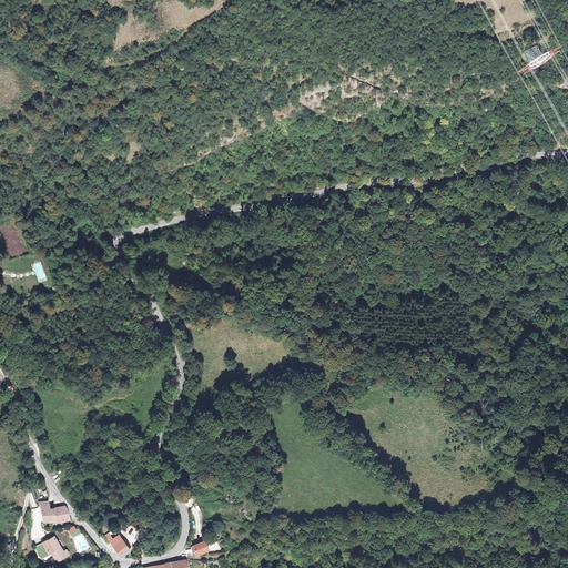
[(47,498),(39,500),(44,521),(54,518),(54,520),(69,516),(66,503),(49,507),(47,498)]
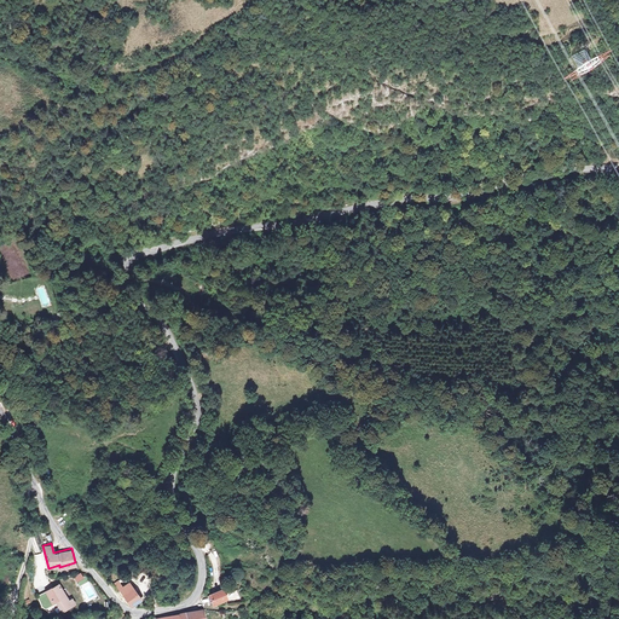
[(76,583),(84,579),(81,573),(73,577),(76,583)]
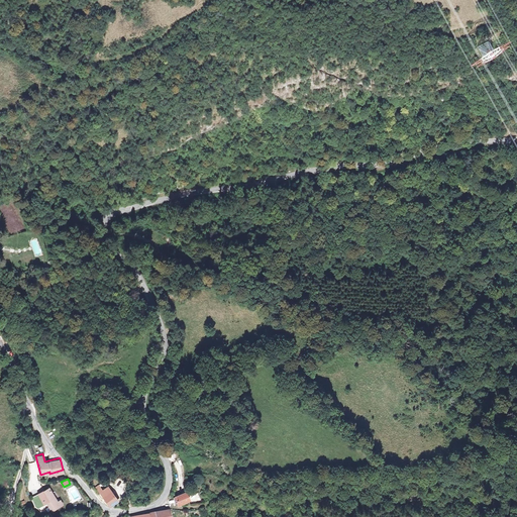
[(108,487),(100,493),(110,508),(118,502),(108,487)]
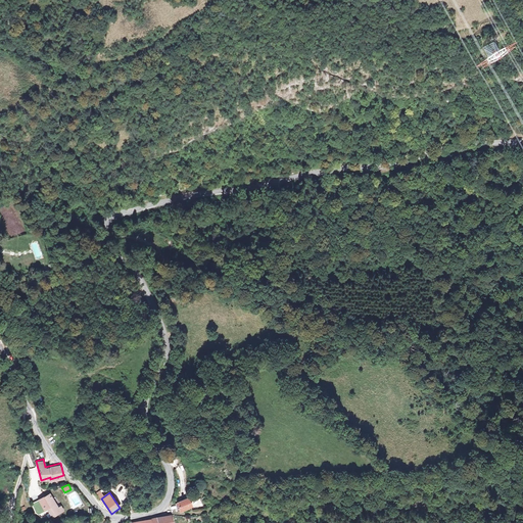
[(35,495),(28,500),(34,510),(39,514),(49,509),(52,514),(63,508),(60,504),(57,506),(49,493),(39,498),(38,500),(35,495)]
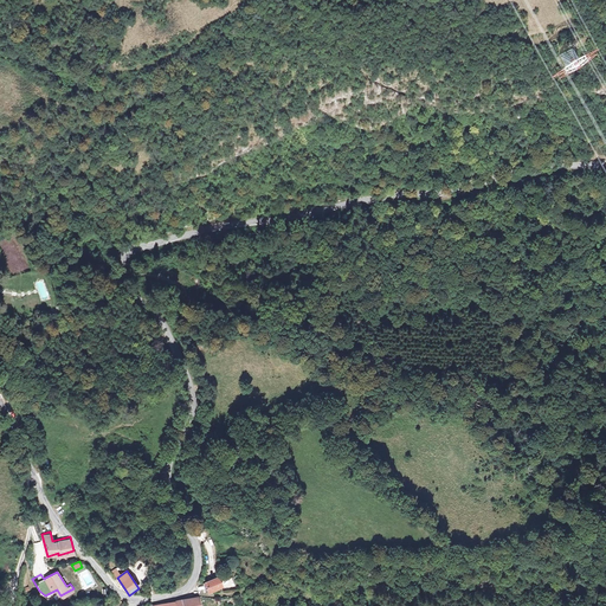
[(216,579),(202,585),(207,595),(221,590),(216,579)]
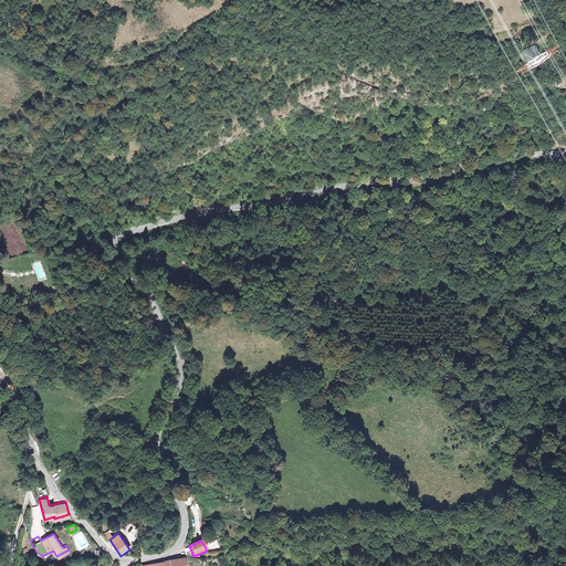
[(189,565),(187,555),(171,558),(173,565),(189,565)]
